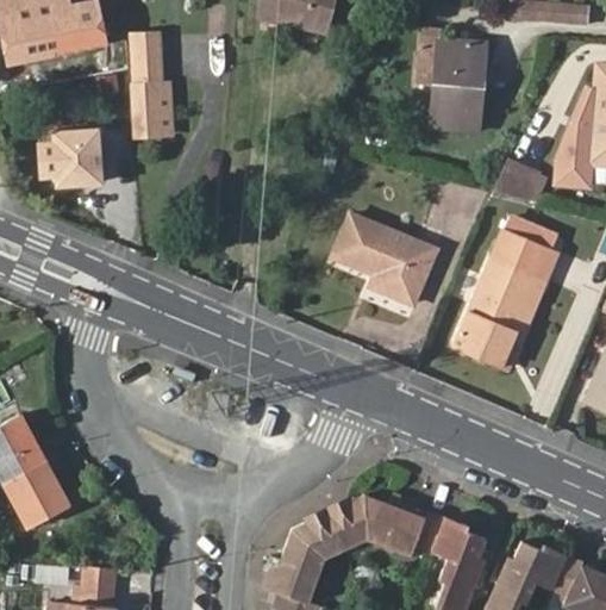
[(0,0),(0,6),(13,60),(106,38),(97,0),(88,0),(73,4),(72,0),(0,0)]
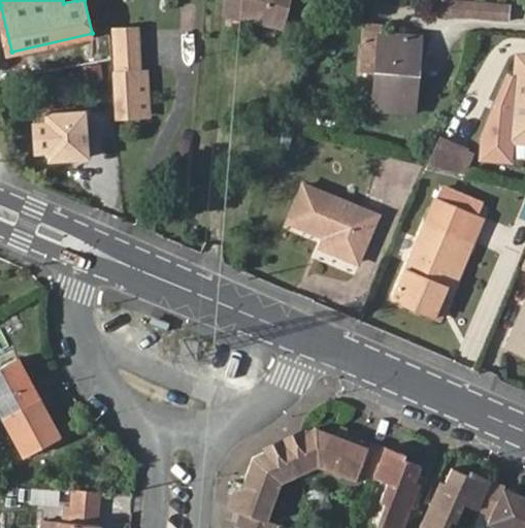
[(230,0),(228,11),(283,24),(287,0),(230,0)]
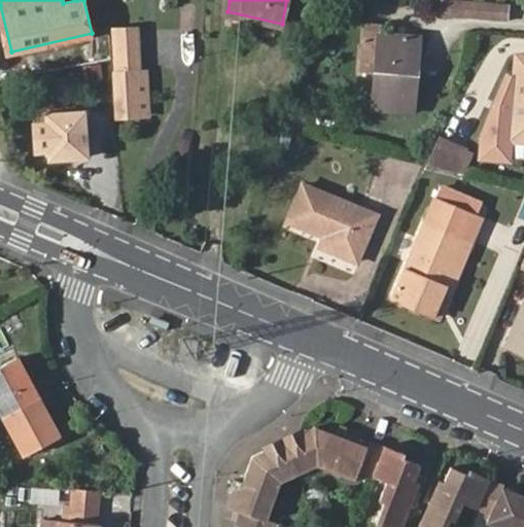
[(496,0),(442,0),(441,9),(507,16),(508,1),(496,0)]
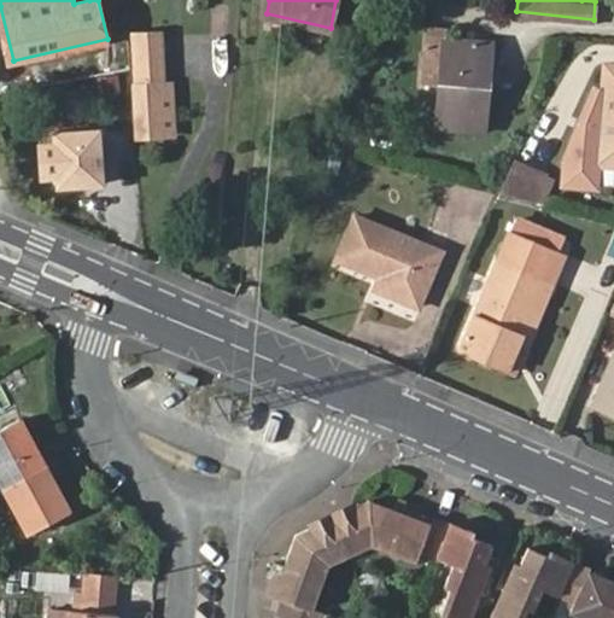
[(427,22),(421,80),(439,81),(444,35),(445,35),(446,24),(427,22)]
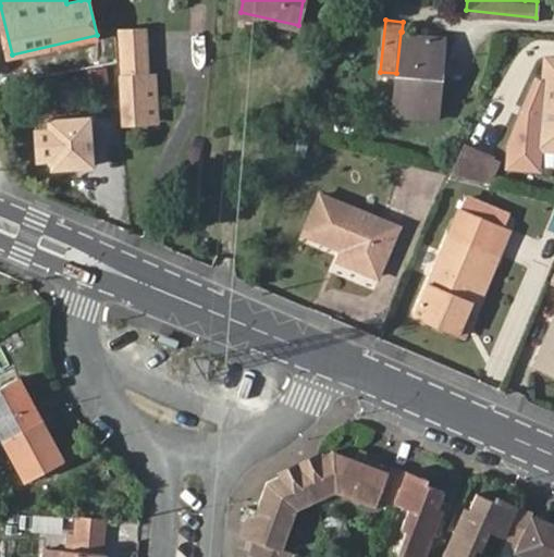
[(402,32),(401,32),(396,73),(392,110),(435,115),(440,75),(433,74),(438,36),(402,32)]
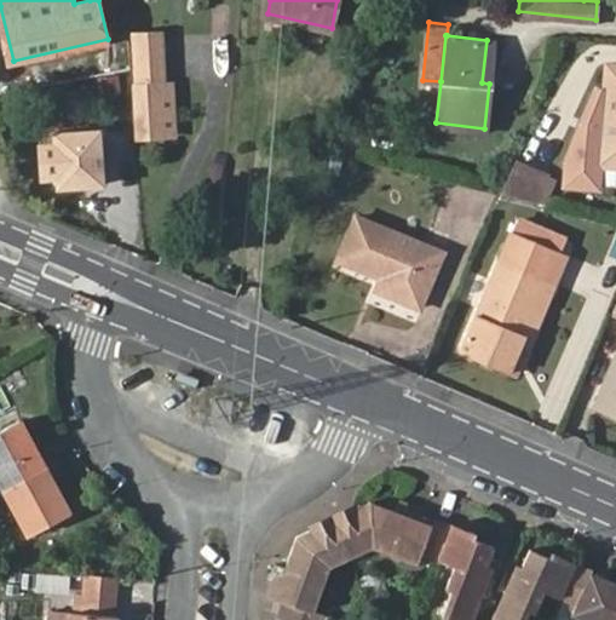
[(494,40),(487,40),(482,82),(489,84),(494,40)]
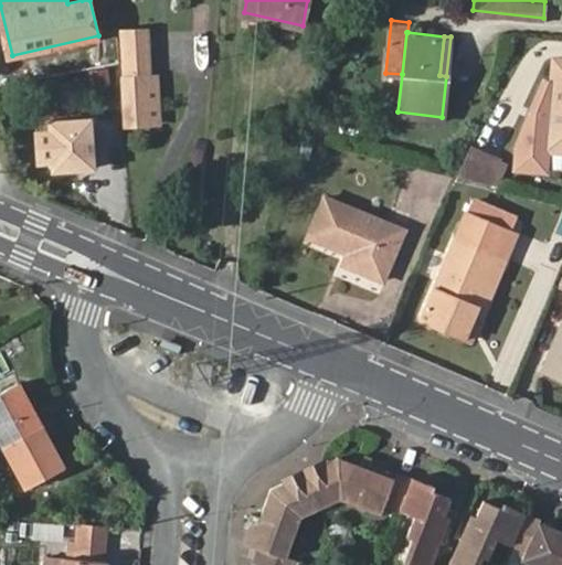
[(126,49),(130,118),(161,117),(160,46),(126,49)]
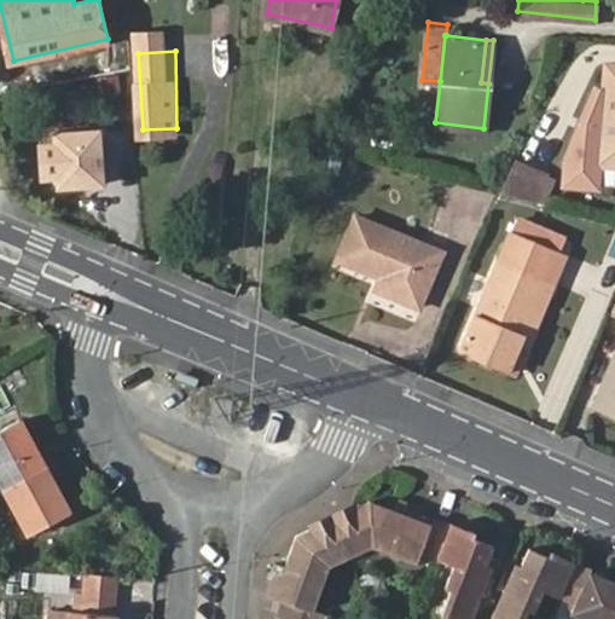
[(614,63),(605,62),(601,120),(584,117),(568,160),(566,181),(598,184),(599,162),(614,163),(614,63)]
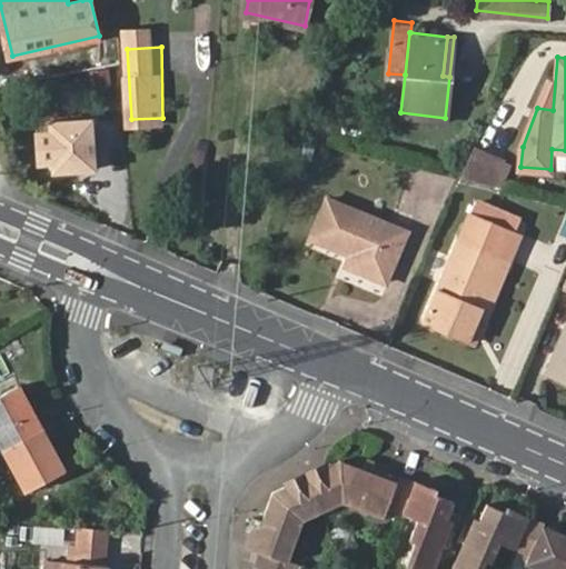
[(314,158),(318,141),(308,139),(304,156),(314,158)]
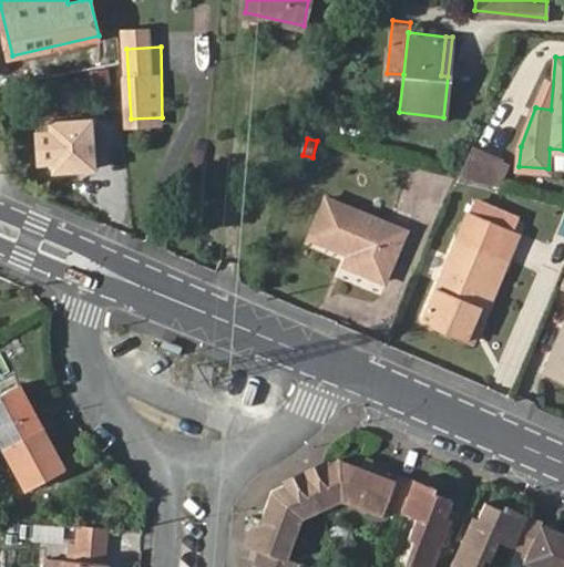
[(499,157),(471,147),(460,178),(490,185),(499,157)]
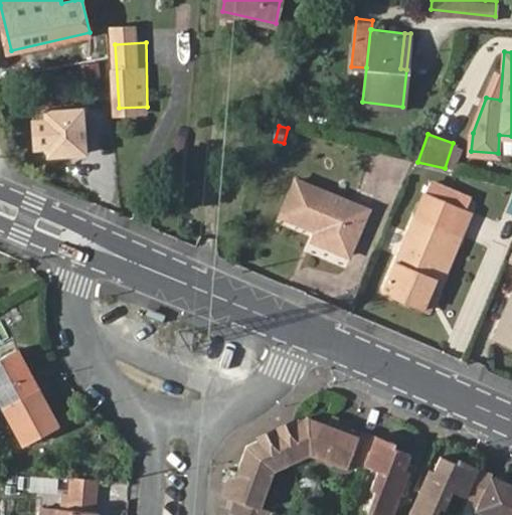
[(286,218),(322,232),(318,241),(354,255),(372,208),(300,180),(286,218)]
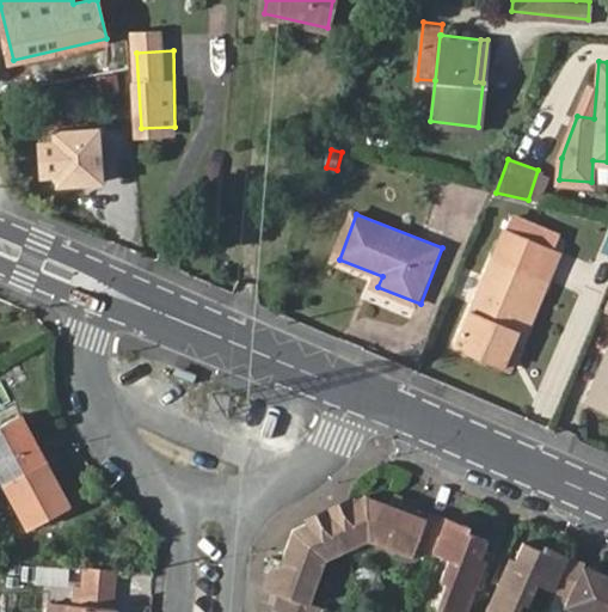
[(514,348),(545,273),(496,255),(460,347),(501,363),(507,346),(514,348)]
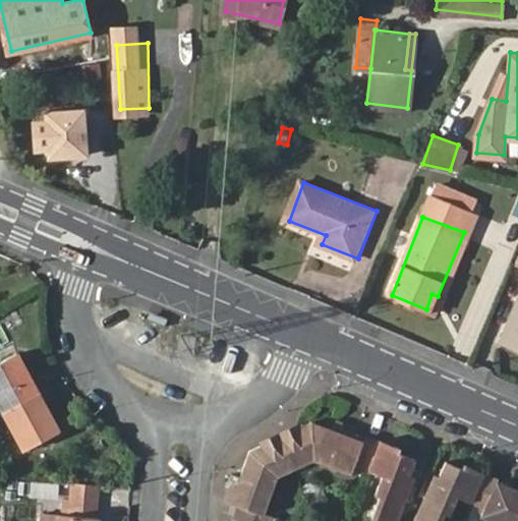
[(470,234),(464,232),(438,296),(432,294),(426,309),(439,314),(470,234)]
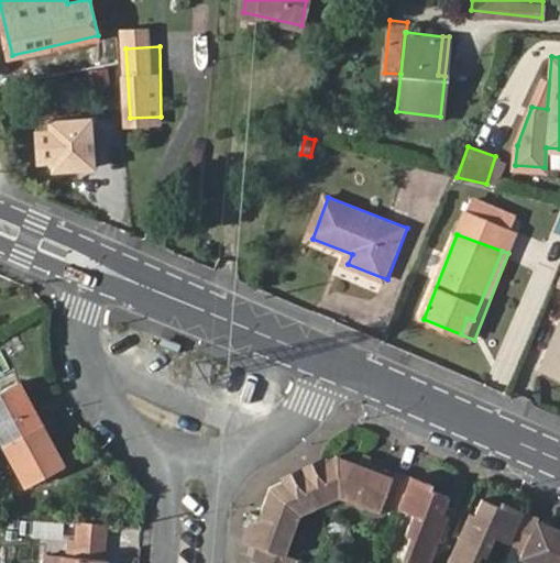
[(0,434),(6,444),(42,424),(20,382),(0,392),(0,434)]
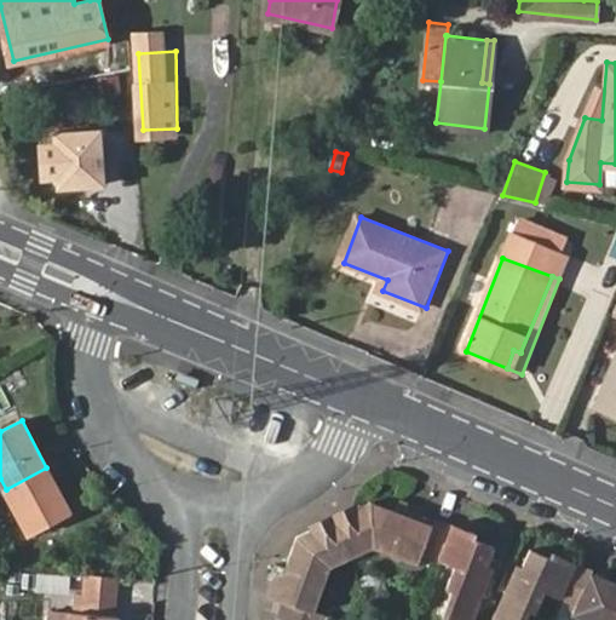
[(73,515),(46,468),(6,489),(33,537),(73,515)]
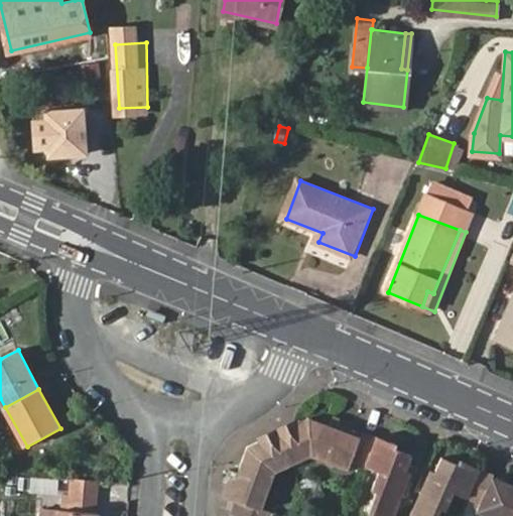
[(399,493),(406,472),(412,454),(396,447),(397,443),(379,435),(362,429),(360,435),(337,426),(340,417),(333,414),(329,423),(306,415),(250,442),(229,497),(237,499),(231,513),(239,515),(274,515),(277,512),(263,507),(278,472),(312,456),(352,470),(355,462),(367,467),(381,472),(375,490),(379,492),(371,514),(376,515),(396,515),(405,495),(399,493)]
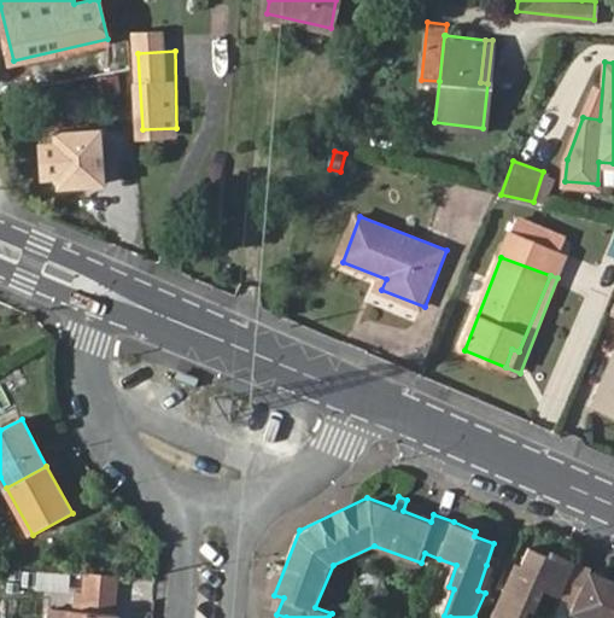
[(613,582),(594,573),(594,570),(554,553),(551,559),(531,551),(522,571),(513,594),(506,590),(493,617),(525,617),(530,611),(536,612),(545,590),(578,605),(574,616),(580,617),(613,617),(613,582)]
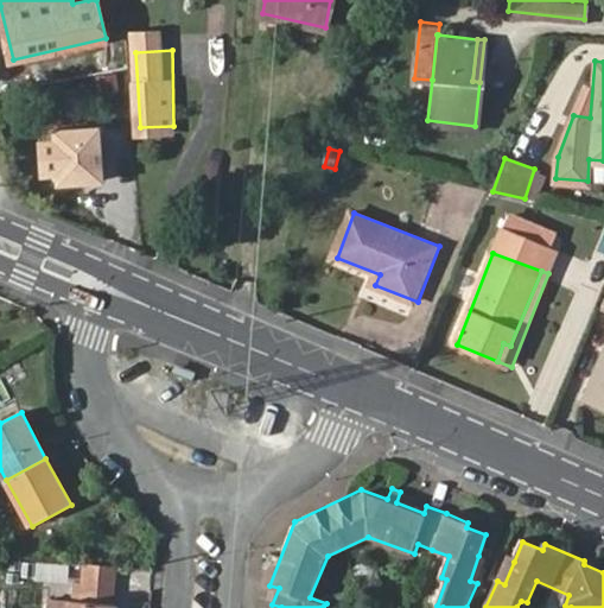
[(487,558),(478,556),(470,581),(477,583),(487,558)]
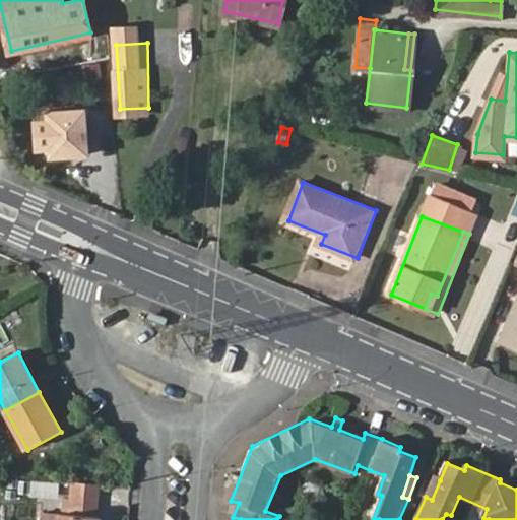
[(434,477),(426,497),(432,500),(440,480),(434,477)]
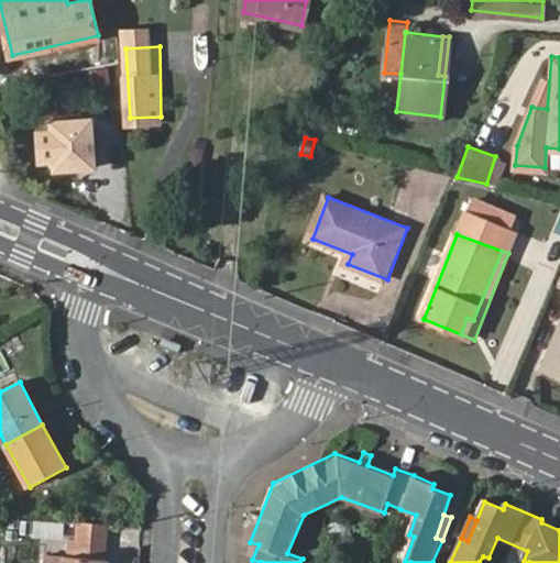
[(66,562),(109,562),(110,560),(105,560),(108,523),(80,522),(77,556),(67,556),(66,562)]
